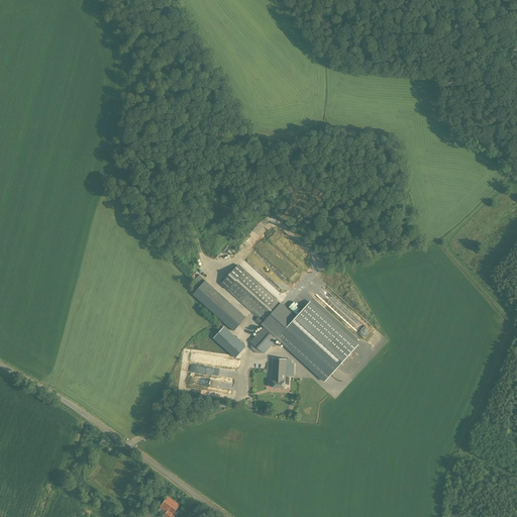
[(269,234),(278,245),(285,239),(280,233),(274,237),(270,232),(269,234)]
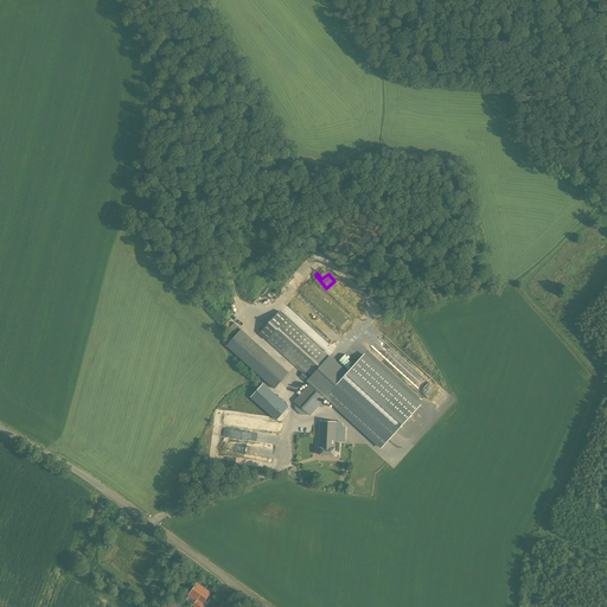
[(279,311),(259,333),(308,379),(330,357),(287,318),(279,311)]
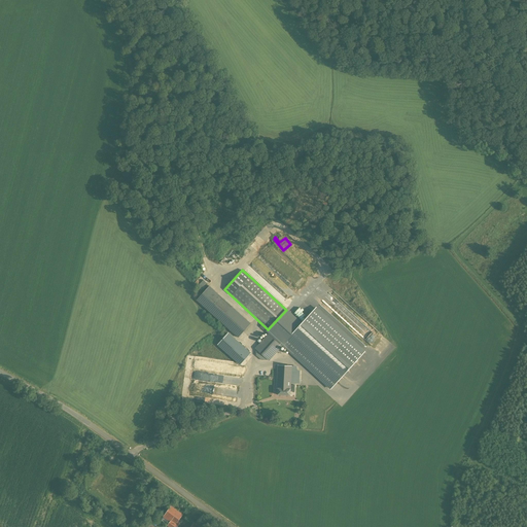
[(197,301),(238,338),(251,323),(209,286),(197,301)]
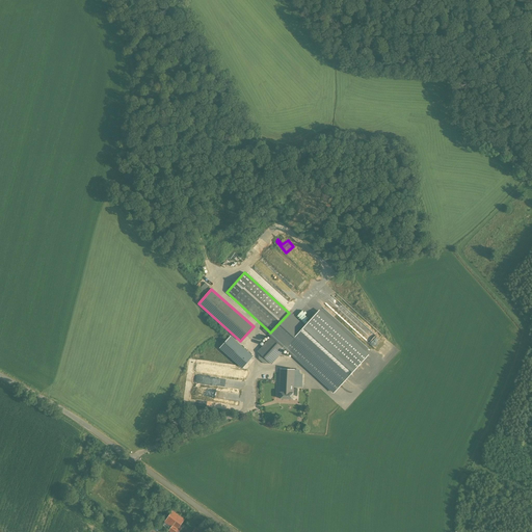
[(232,338),(221,349),(224,351),(244,369),(254,357),(241,346),(232,338)]
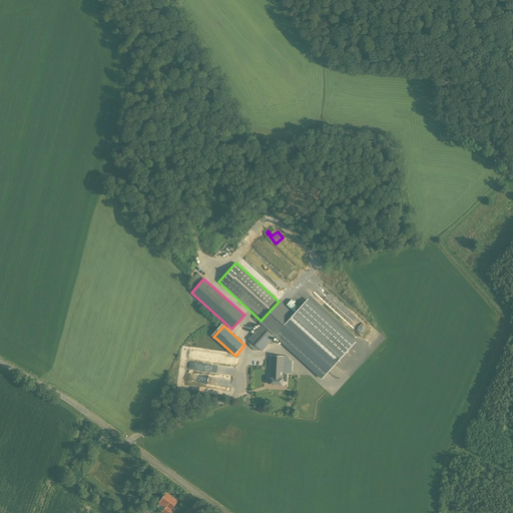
[(283,385),(283,381),(287,381),(287,375),(283,375),(284,373),(284,357),(271,356),(270,378),(271,378),(270,385),(283,385)]
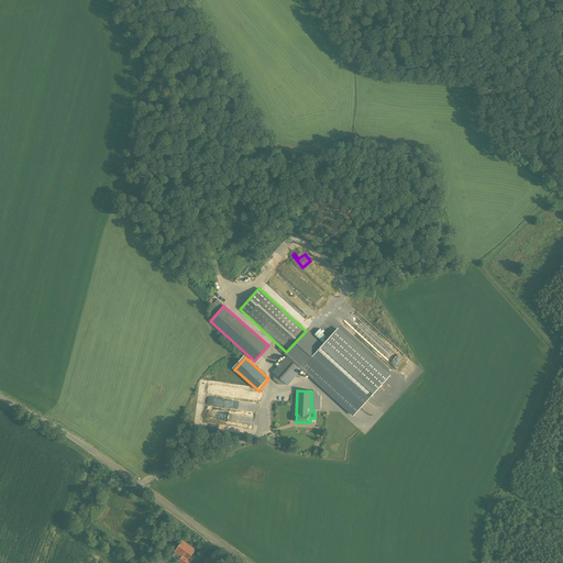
[(188,562),(192,559),(190,556),(195,550),(183,541),(175,552),(181,558),(179,562),(180,562),(188,562)]
